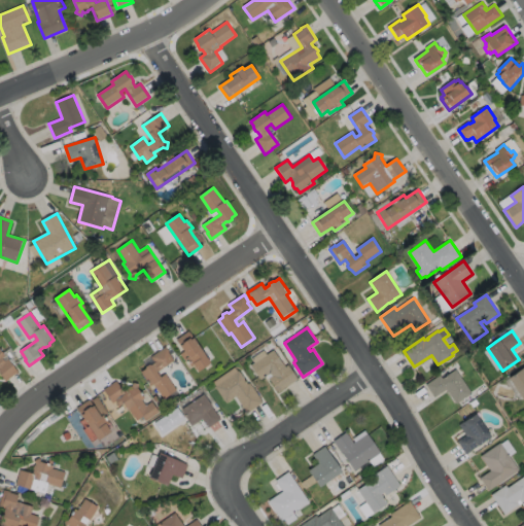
[(190,331),(212,363),(200,372),(195,364),(191,366),(186,359),(185,360),(181,354),(185,351),(177,340),(190,331)]
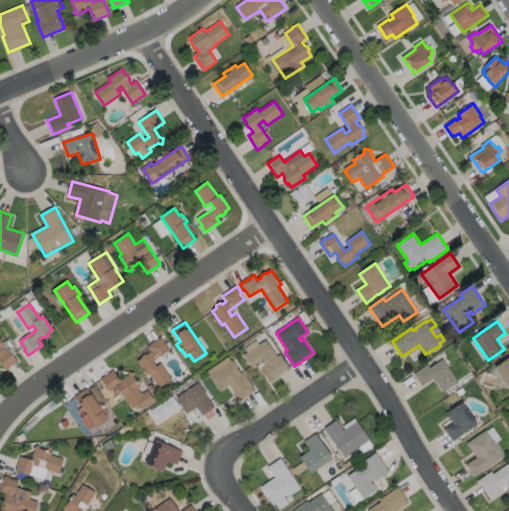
[(170,350),(154,361),(157,366),(162,363),(173,379),(161,387),(151,373),(147,375),(138,361),(142,358),(143,356),(146,354),(148,354),(152,352),(148,346),(162,336),(165,341),(165,342),(170,350)]
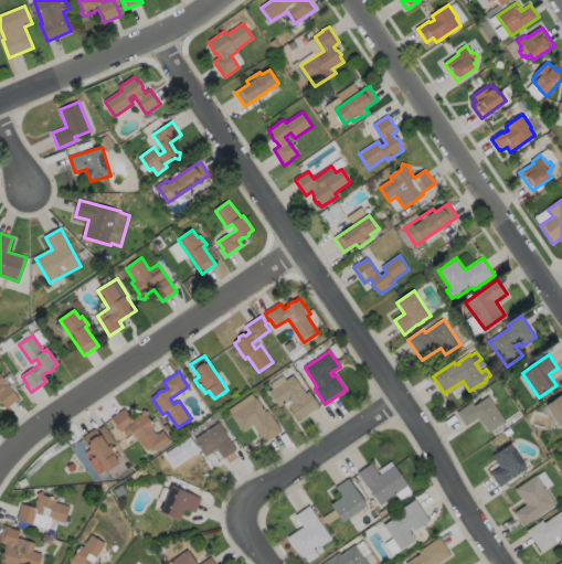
[(0,373),(7,382),(3,384),(7,387),(10,385),(21,398),(7,410),(0,400),(0,373)]
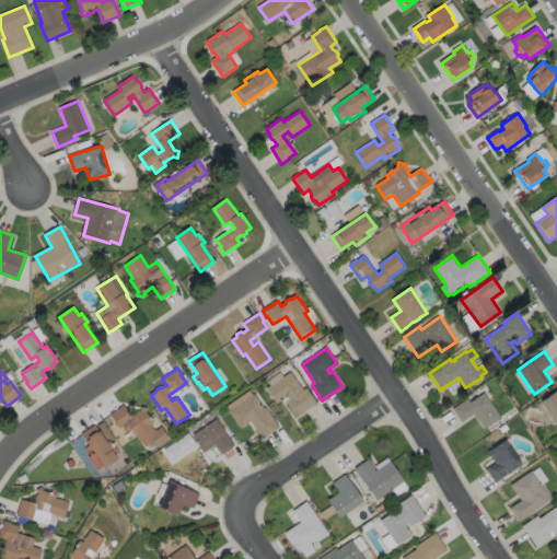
[(292,372),(300,385),(301,385),(304,389),(308,388),(317,404),(297,418),(287,403),(290,400),(288,397),(278,404),(267,388),(292,372)]
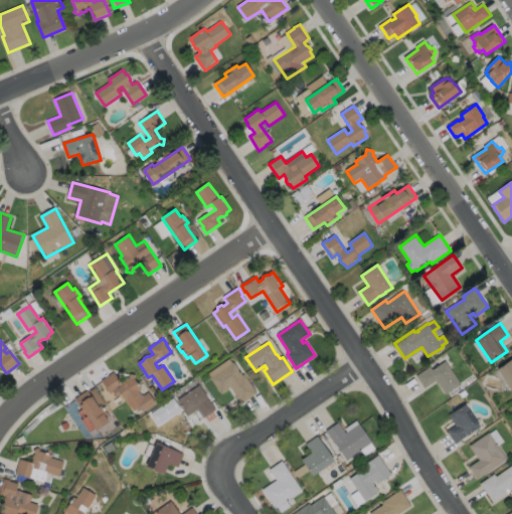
[(446,361),(462,384),(447,395),(437,381),(425,389),(416,376),(431,367),(433,370),(446,361)]
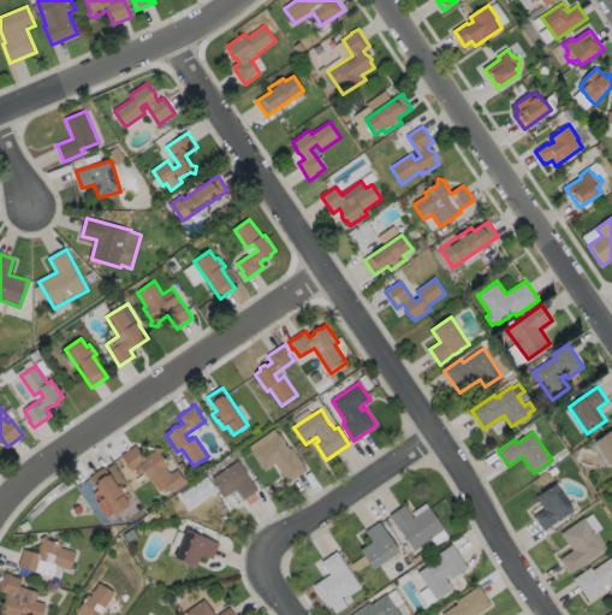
[(611,468),(594,443),(611,432),(611,468)]
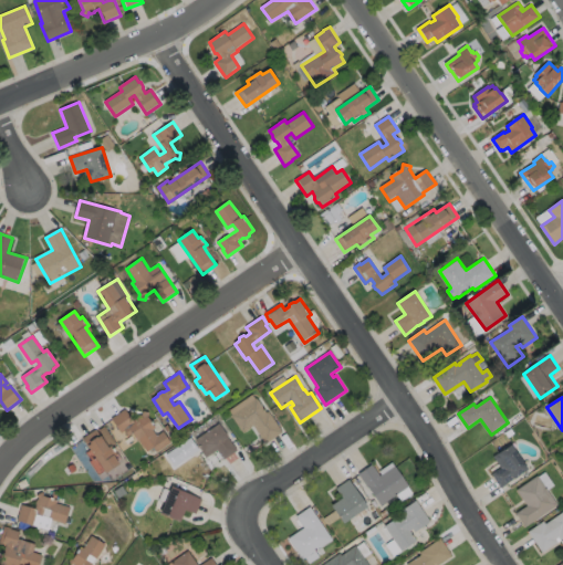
[(258,398),(268,412),(269,411),(283,432),(267,445),(254,426),(243,433),(232,416),(258,398)]
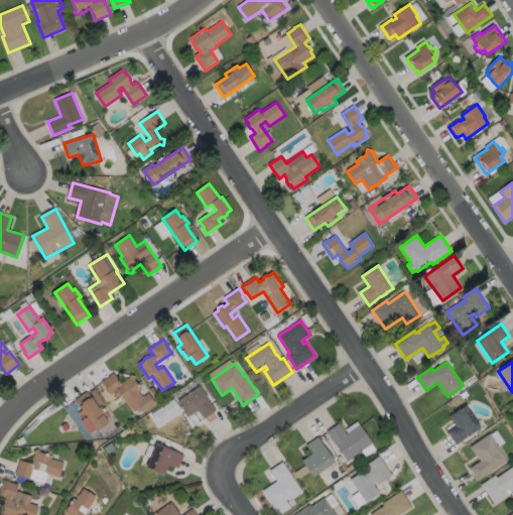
[(115,373),(121,383),(128,378),(130,379),(131,375),(137,376),(136,380),(143,390),(140,392),(144,397),(149,393),(157,404),(144,413),(140,408),(135,412),(127,401),(126,402),(122,396),(118,398),(114,393),(111,395),(102,382),(115,373)]
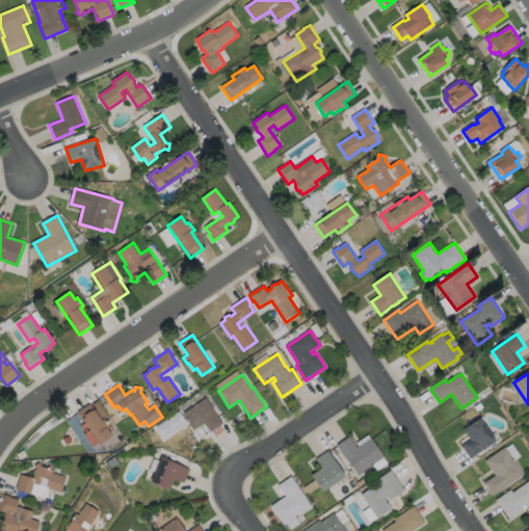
[(207,398),(223,423),(211,432),(205,423),(195,430),(184,414),(207,398)]
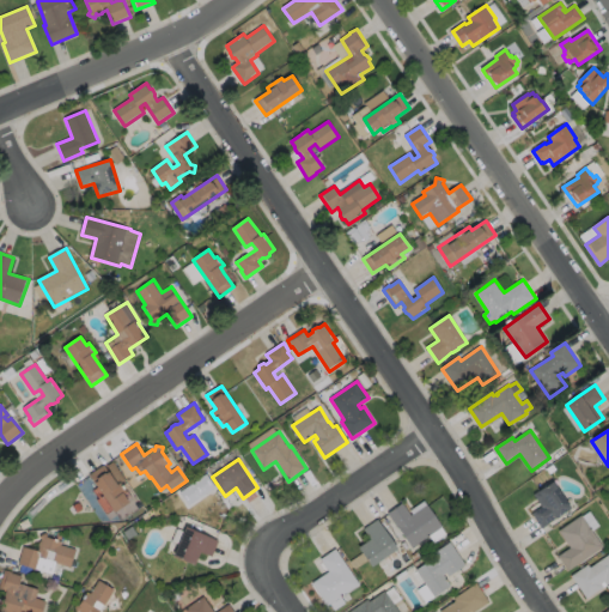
[(105,465),(119,484),(121,483),(128,492),(125,495),(131,502),(115,513),(90,474),(105,465)]
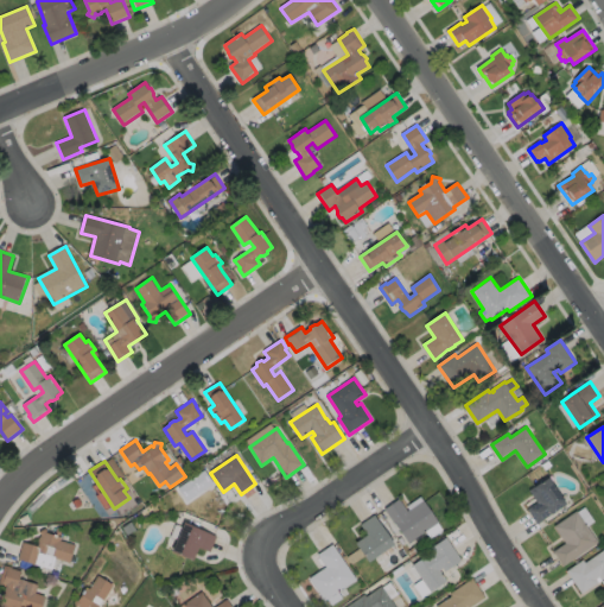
[(94,498),(95,500),(102,495),(91,476),(80,482),(89,500),(94,498)]
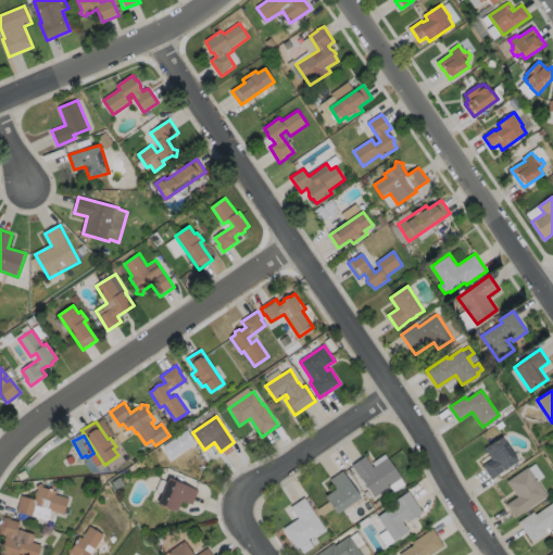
[(503,437),(519,461),(493,480),(484,466),(493,459),(486,449),(490,445),(491,445),(503,437)]
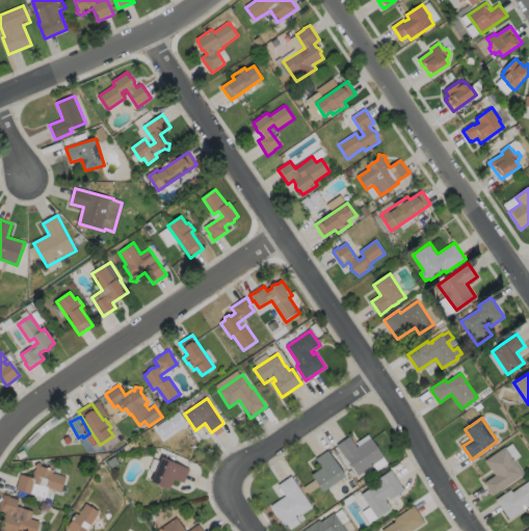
[(350,436),(358,448),(371,437),(385,457),(359,476),(338,446),(350,436)]
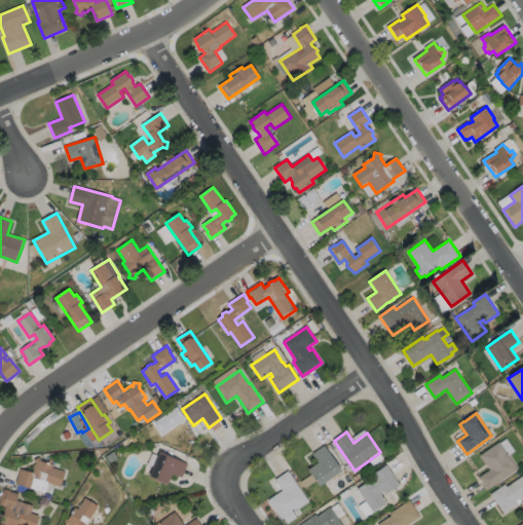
[(519,470),(488,490),(480,477),(490,470),(481,455),(500,442),(519,470)]
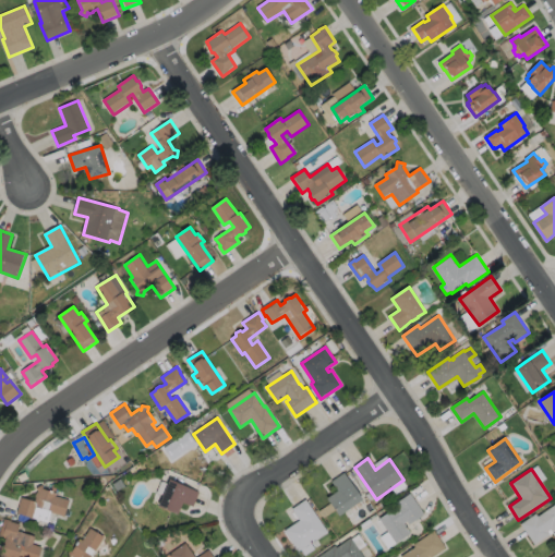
[(363,500),(339,517),(327,498),(339,491),(333,482),(345,473),(363,500)]
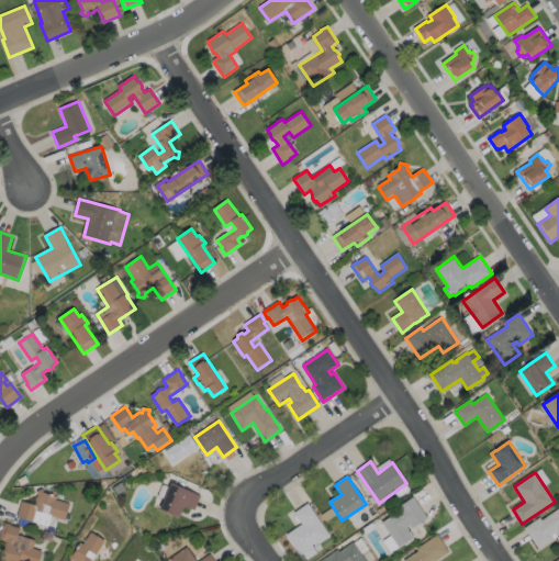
[(202,496),(196,511),(186,506),(180,518),(160,511),(171,483),(202,496)]
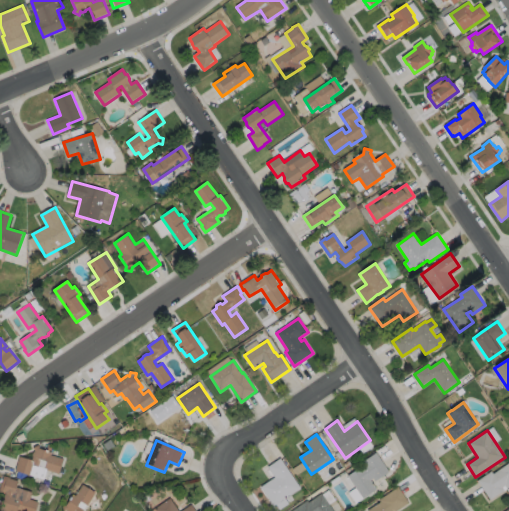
[(52,455),(64,459),(60,474),(48,470),(45,479),(31,475),(31,476),(16,471),(20,456),(32,460),(35,452),(36,451),(34,448),(40,445),(42,449),(53,453),(52,455)]
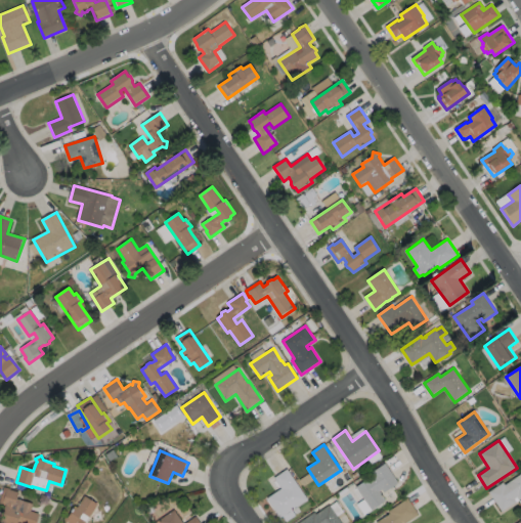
[(399,483),(385,492),(383,489),(380,491),(387,500),(373,510),(356,487),(374,475),(372,473),(386,464),(399,483)]
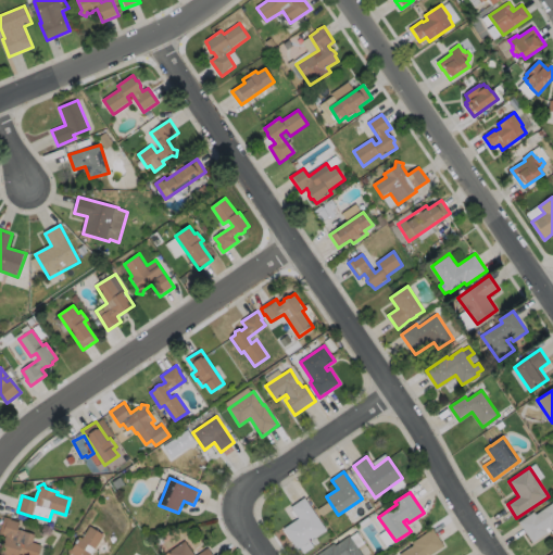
[(327,530),(299,551),(285,529),(300,518),(292,507),(305,499),(327,530)]
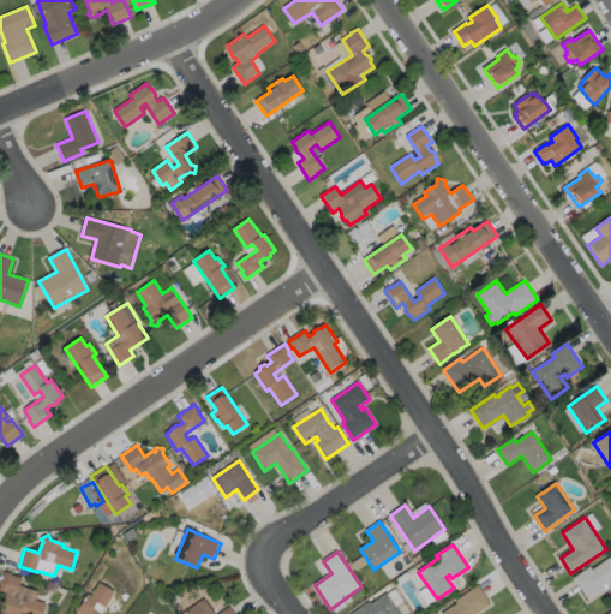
[(610,588),(589,602),(574,578),(591,567),(593,570),(610,558),(610,588)]
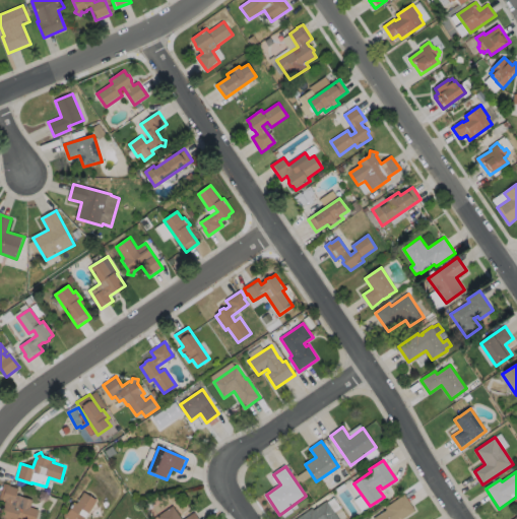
[(42,512),(39,518),(3,518),(7,504),(1,502),(6,484),(12,487),(12,488),(21,491),(19,497),(36,502),(33,509),(42,512)]
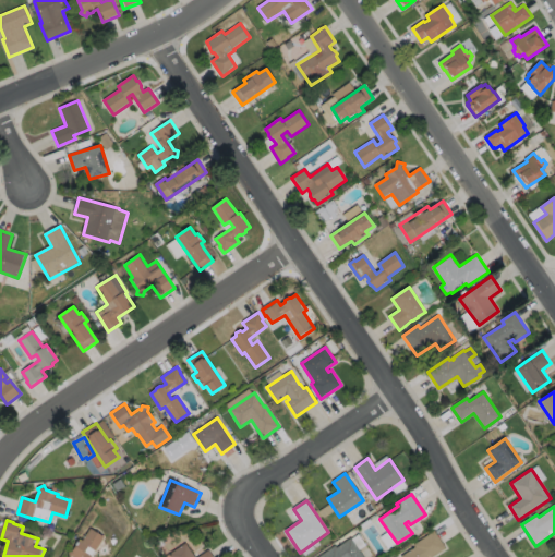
[(107,539),(98,553),(91,548),(87,554),(93,556),(71,556),(71,553),(75,552),(82,540),(85,542),(93,530),(107,539)]
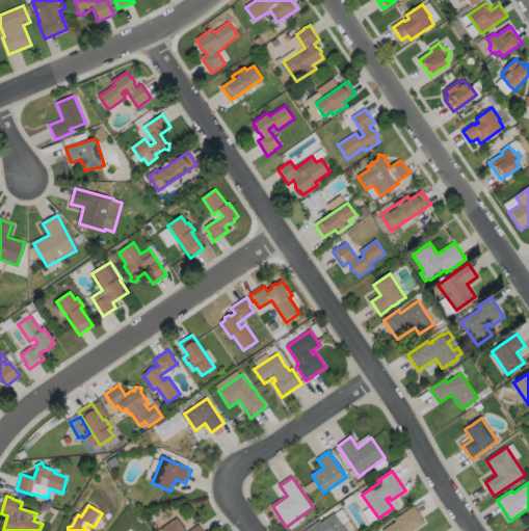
[(387,530),(398,523),(397,522),(416,508),(427,524),(416,530),(387,530)]
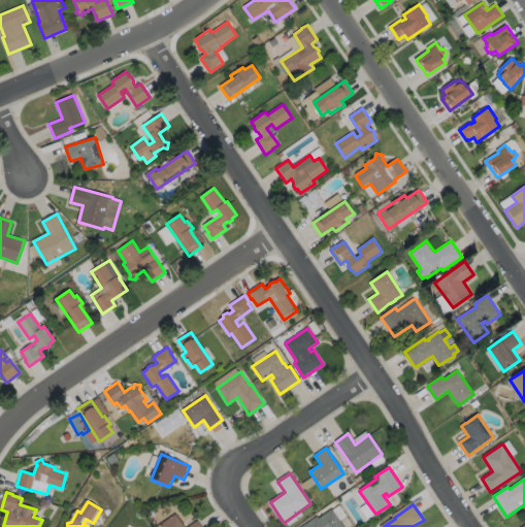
[(334,511),(345,526),(306,526),(320,518),(321,520),(334,511)]
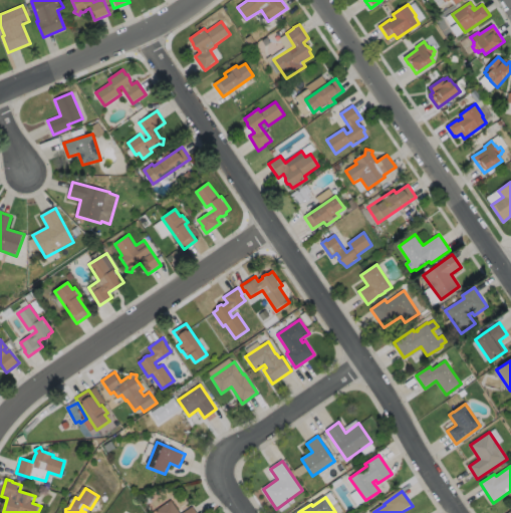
[(173,502),(180,512),(188,512),(195,508),(198,512),(158,512),(173,502)]
